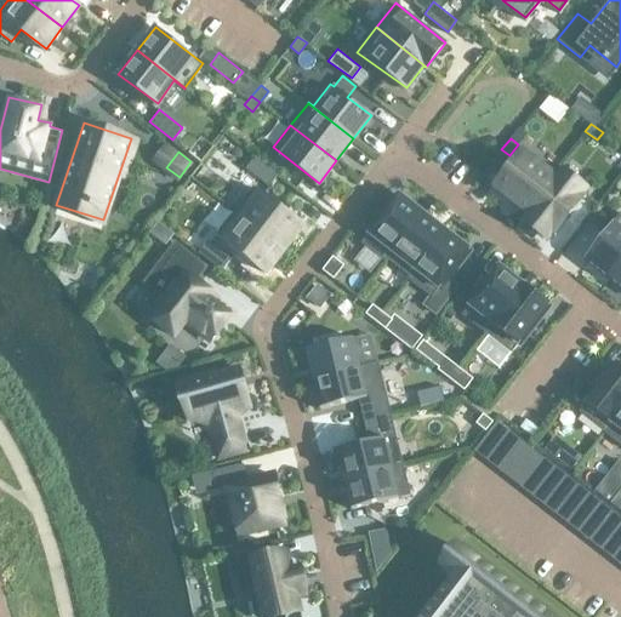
[(523,152),(495,188),(524,210),(552,175),(523,152)]
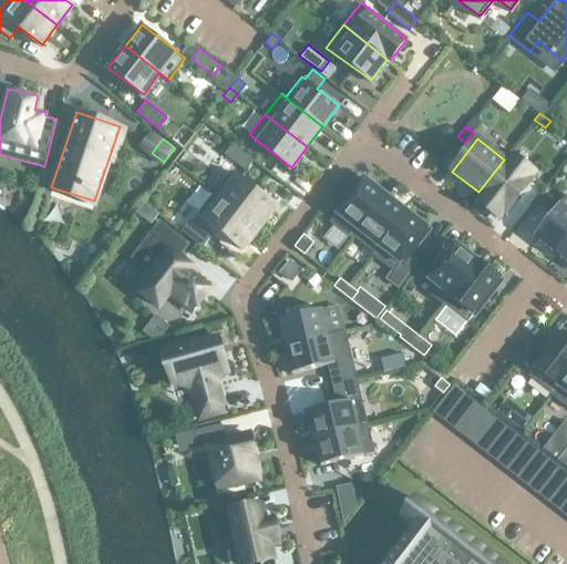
[(233,142),(224,152),(245,168),(254,159),(233,142)]
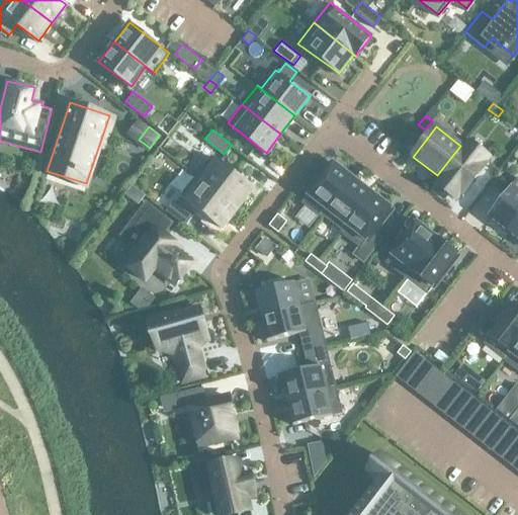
[(440,177),(437,181),(457,197),(486,160),(467,147),(465,150),(460,146),(437,175),(440,177)]
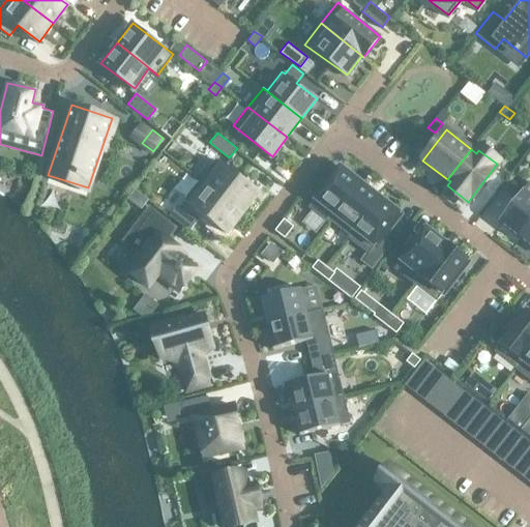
[(216,158),(200,178),(241,211),(258,191),(216,158)]
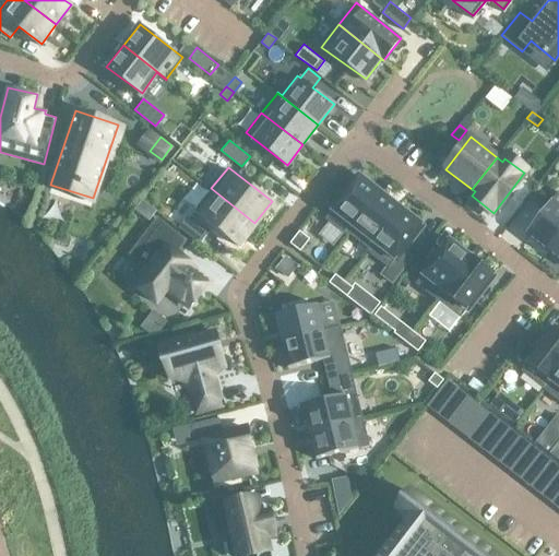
[(359,173),(325,217),(346,234),(381,189),(359,173)]
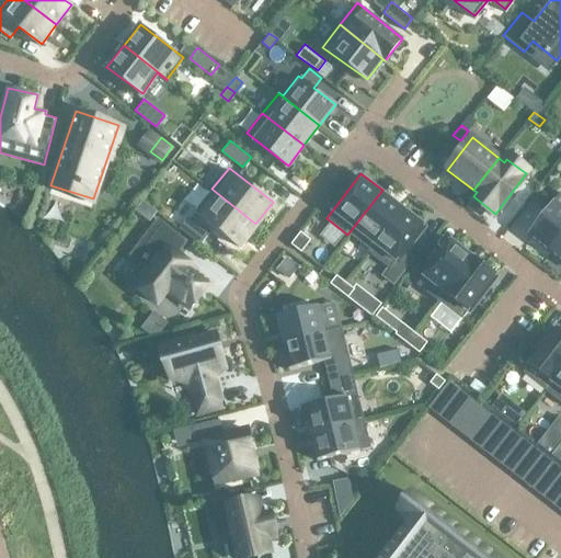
[(212,189),(195,211),(239,245),(255,224),(212,189)]
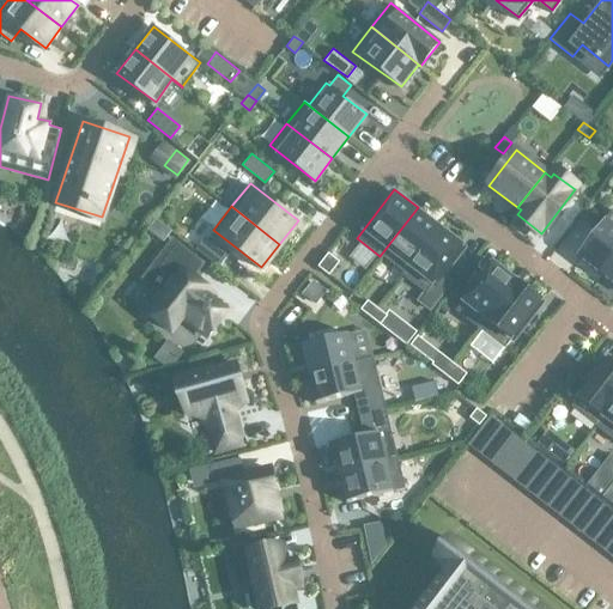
[(418,207),(380,256),(381,257),(383,255),(404,270),(401,273),(402,274),(441,225),(418,207)]
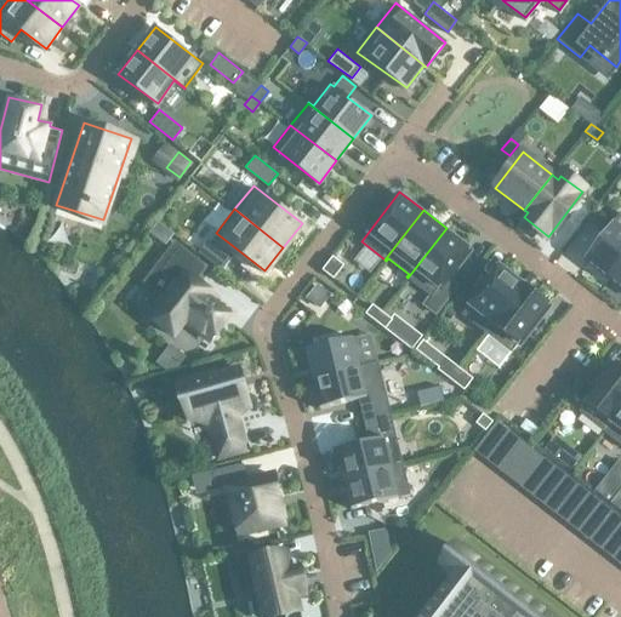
[(615,221),(585,258),(609,276),(620,260),(620,210),(614,220),(615,221)]
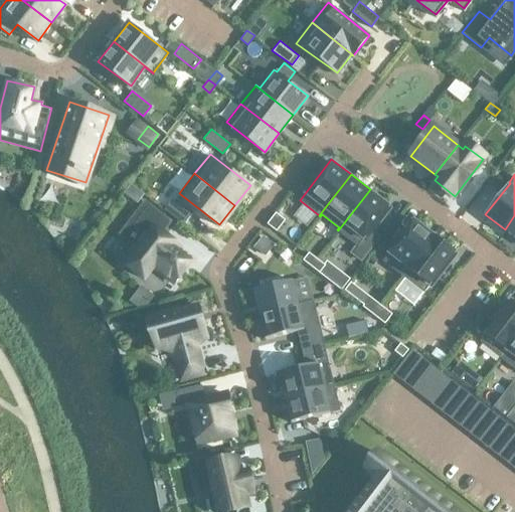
[(131,183),(125,191),(137,201),(144,192),(131,183)]
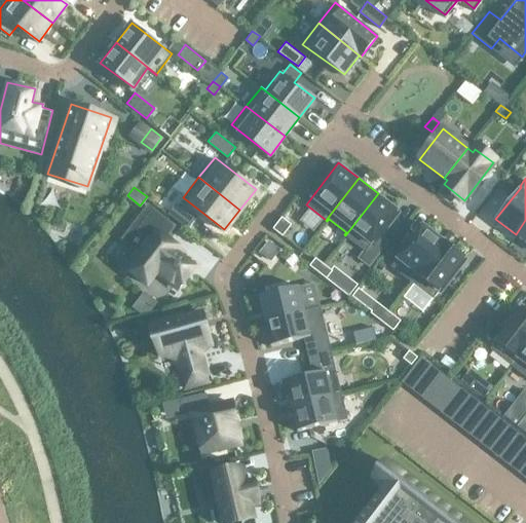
[(378,193),(345,235),(364,250),(359,256),(369,264),(386,241),(386,240),(378,234),(398,209),(378,193)]
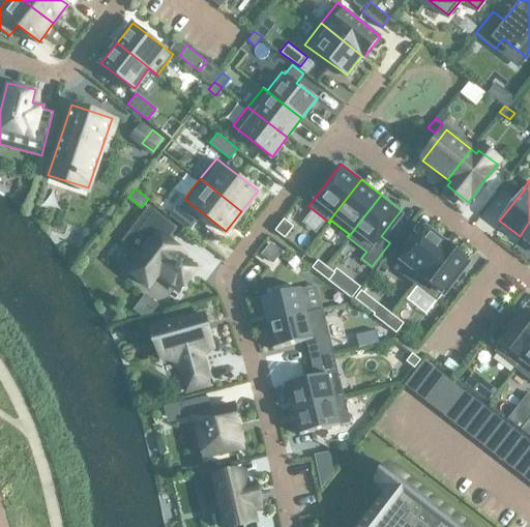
[(177,204),(169,214),(189,230),(197,220),(177,204)]
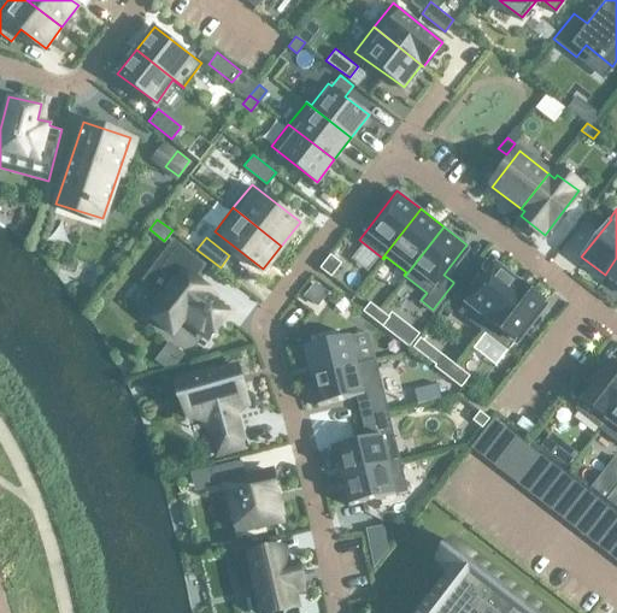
[(164,292),(148,312),(174,331),(188,312),(215,331),(229,312),(189,282),(204,264),(177,243),(157,271),(171,282),(164,292)]
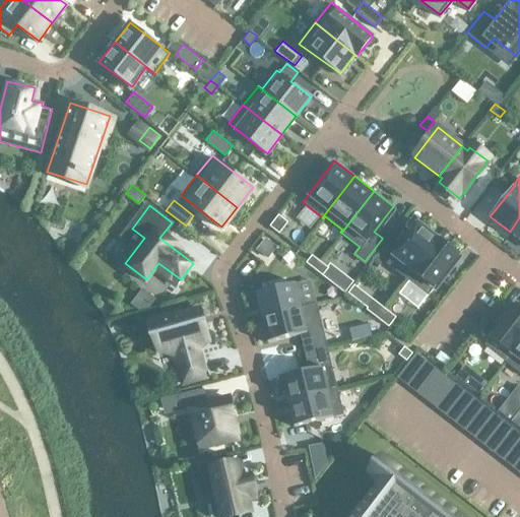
[(278,213),(269,224),(279,232),(288,220),(278,213)]
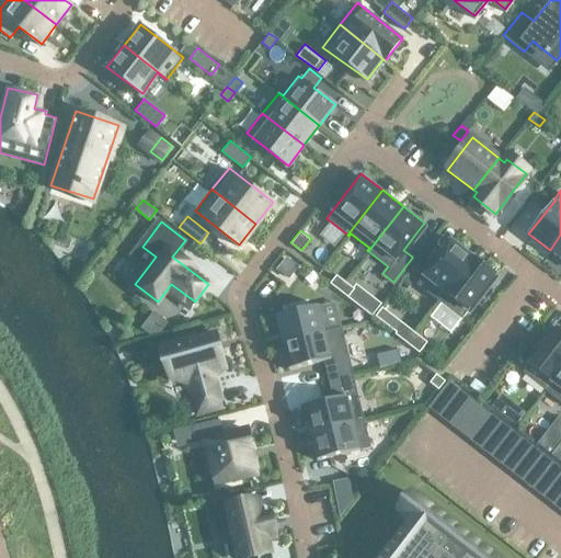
[(560,235),(550,250),(560,259),(560,235)]
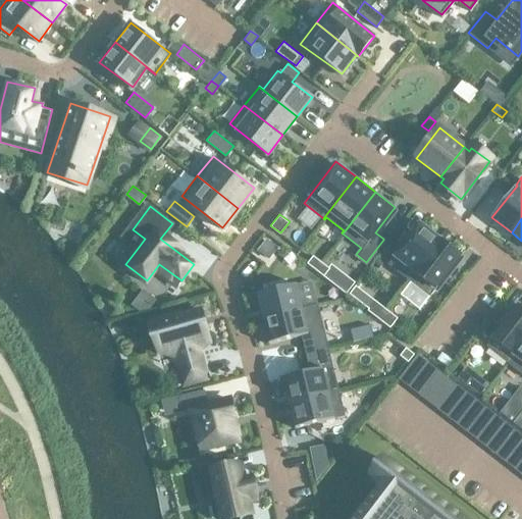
[(419,221),(387,263),(409,279),(440,239),(419,221)]
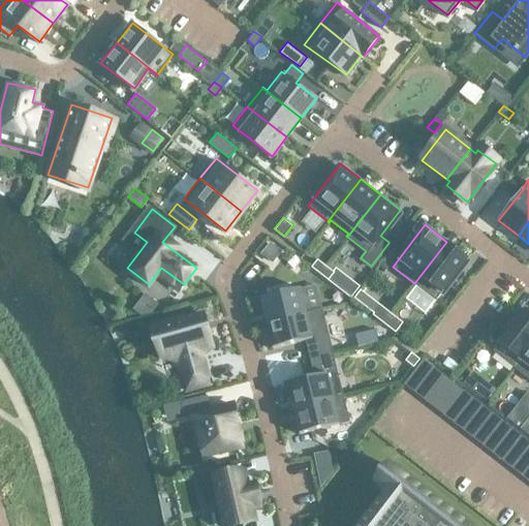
[(270,241),(260,252),(273,261),(282,249),(270,241)]
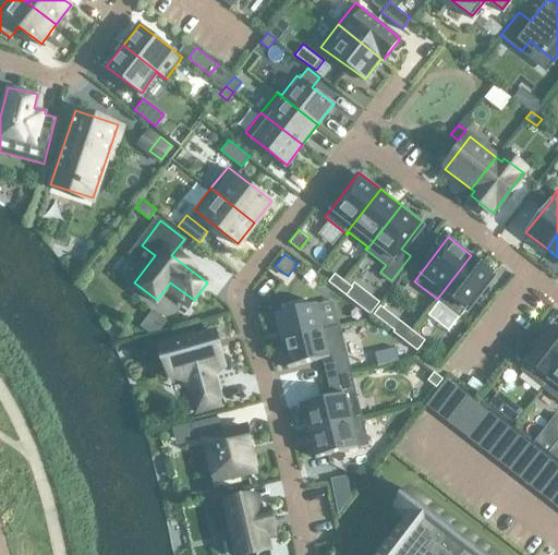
[(471,255),(437,299),(459,315),(494,273),(471,255)]
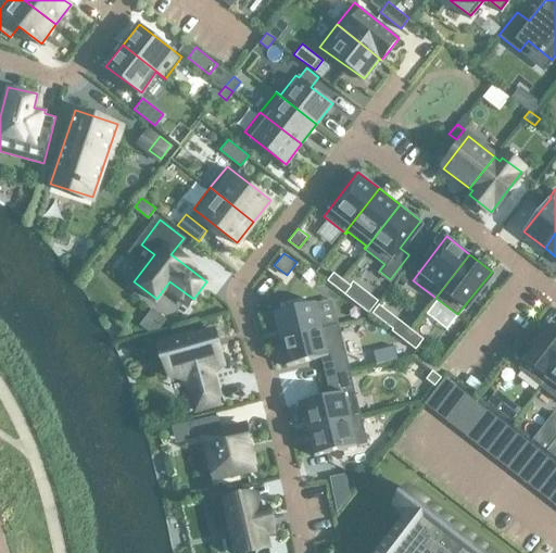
[(333,271),(327,279),(336,287),(342,278),(333,271)]
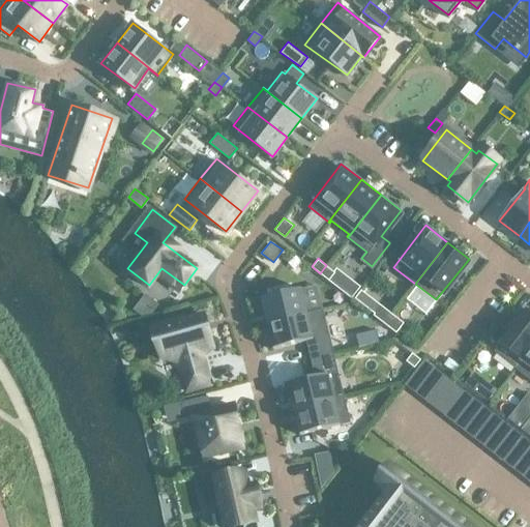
[(326,265),(320,273),(329,280),(335,271),(326,265)]
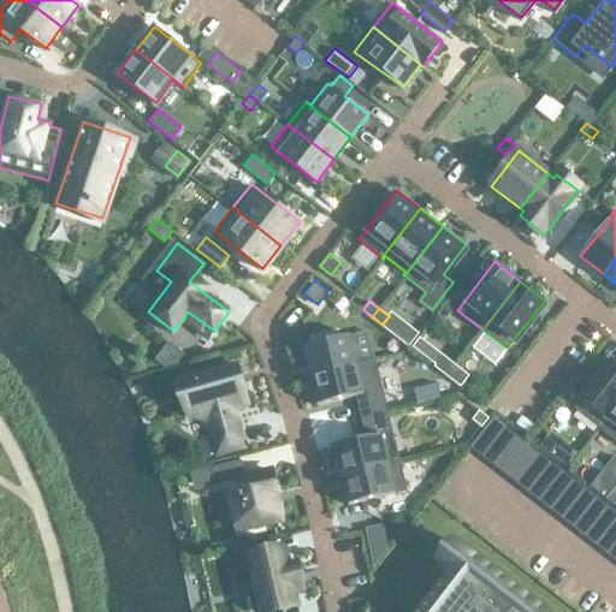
[(349,336),(304,346),(312,374),(356,363),(349,336)]
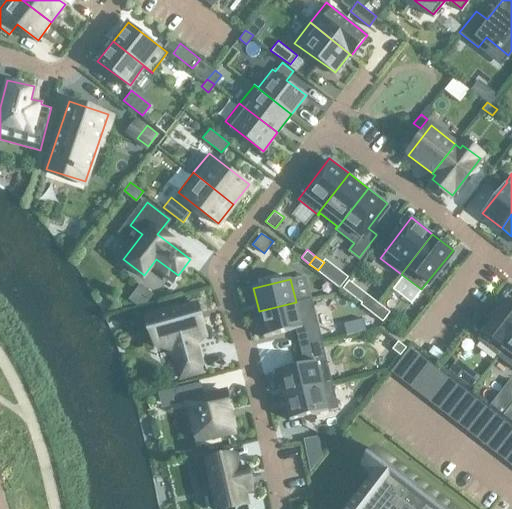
[(368,293),(360,303),(372,312),(380,302),(368,293)]
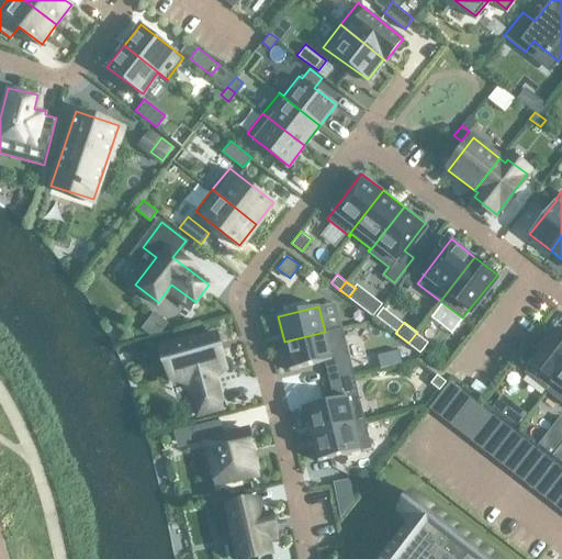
[(325,332),(284,342),(290,368),(326,359),(330,379),(352,373),(348,354),(341,327),(325,332)]
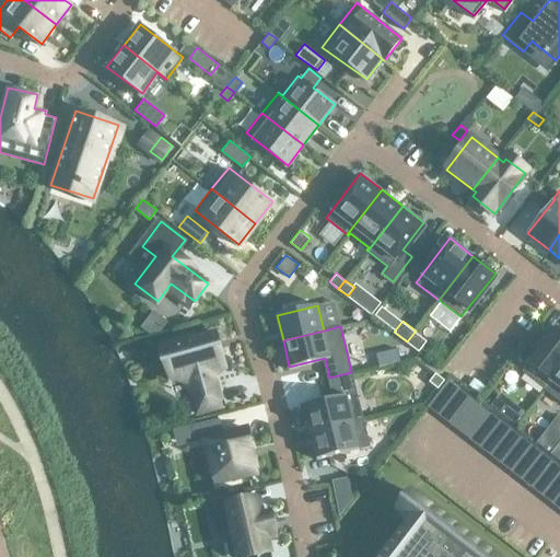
[(559,329),(556,326),(522,370),(544,387),(559,366),(559,329)]
